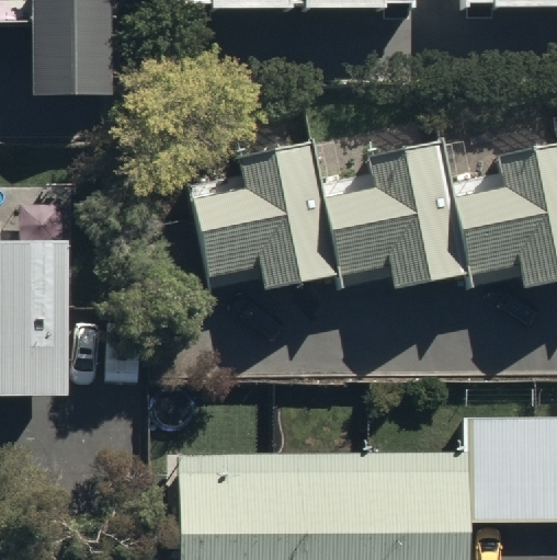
[(0,0),(0,21),(30,22),(30,94),(110,94),(110,52),(131,52),(129,0),(0,0)]
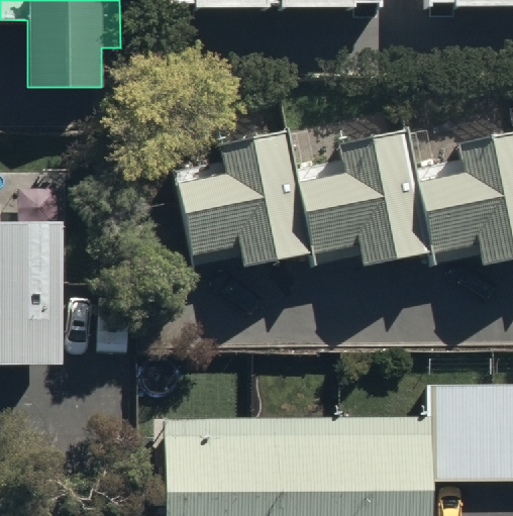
[(243,263),(309,250),(355,242),(360,267),(429,253),(475,245),(479,267),(512,260),(512,129),(456,139),(459,159),(415,167),(408,128),(341,140),(345,160),(296,169),(288,128),(218,141),(221,160),(173,168),(189,255),(240,246),(243,263)]
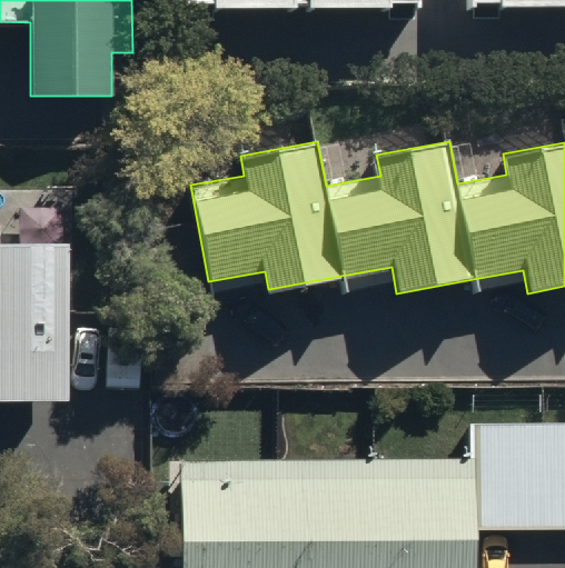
[(0,399),(63,399),(61,240),(0,240),(0,399)]
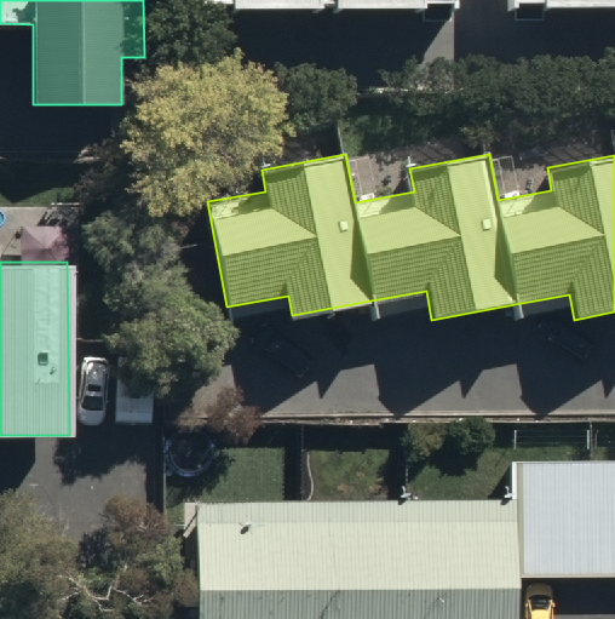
[(511,502),(200,499),(199,618),(519,618),(521,577),(614,577),(614,460),(512,460),(511,502)]
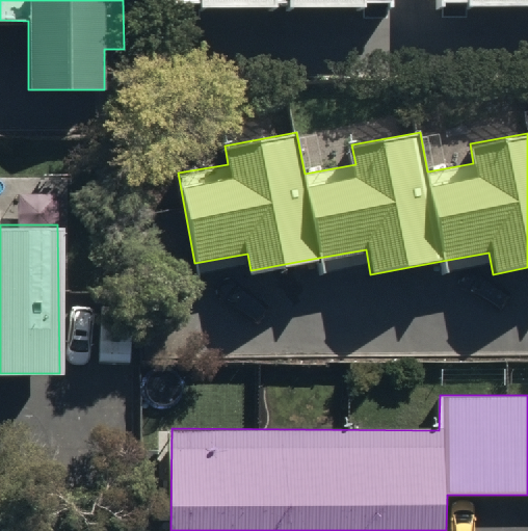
All buildings are outlined.
